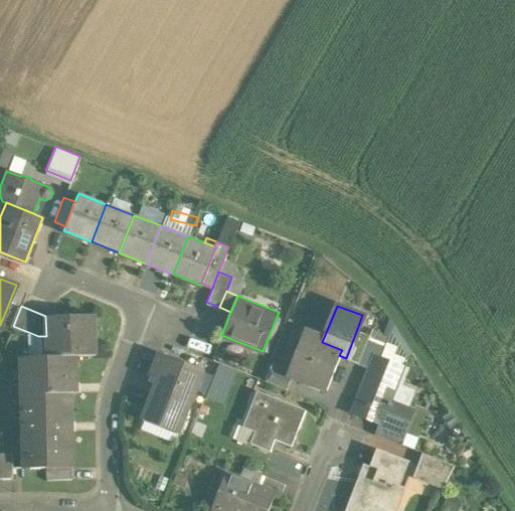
[(94,314),(45,316),(46,336),(46,355),(74,355),(96,354),(94,314)]
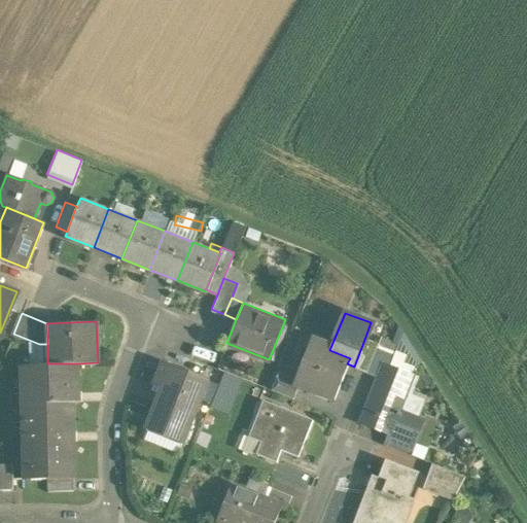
[(397,343),(380,336),(378,342),(366,371),(378,376),(383,362),(389,364),(397,343)]
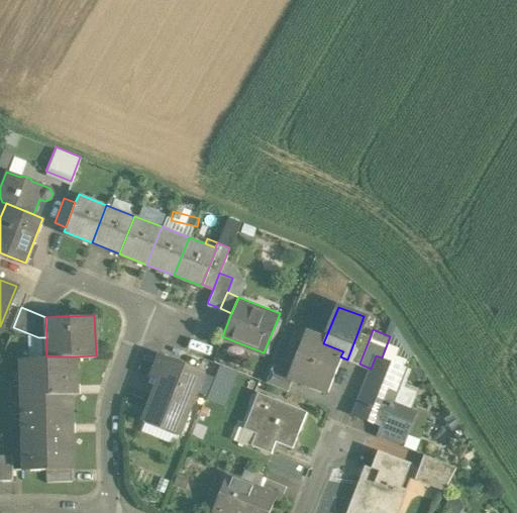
[(371,335),(358,330),(347,360),(359,364),(371,335)]
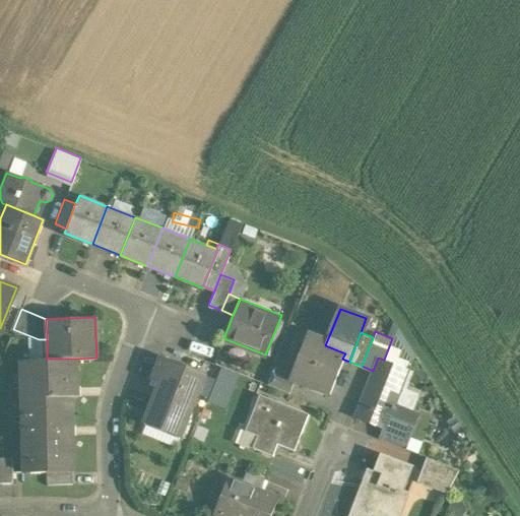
[(290,373),(289,377),(294,379),(329,392),(342,359),(345,353),(325,345),(305,337),(290,373)]
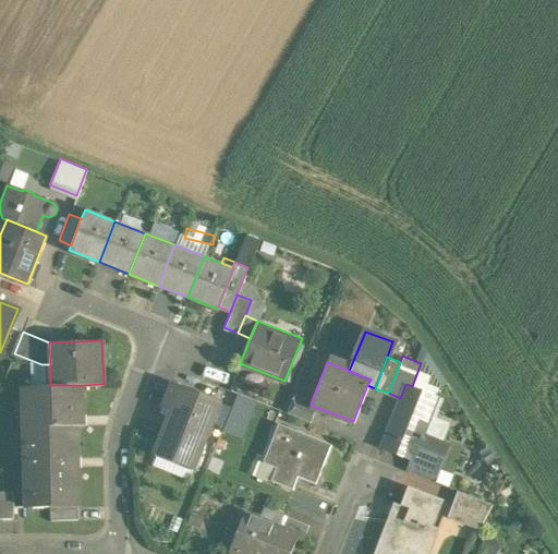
[(218,401),(172,383),(162,406),(173,409),(154,454),(192,469),(218,401)]
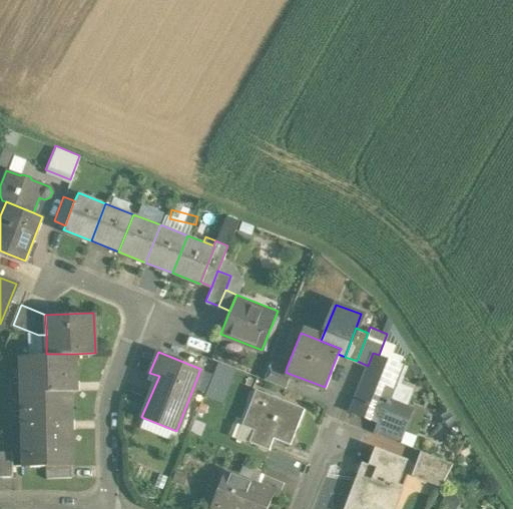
[(379,355),(373,353),(368,366),(351,408),(379,420),(379,419),(403,428),(411,408),(406,406),(388,398),(395,380),(401,364),(379,355)]
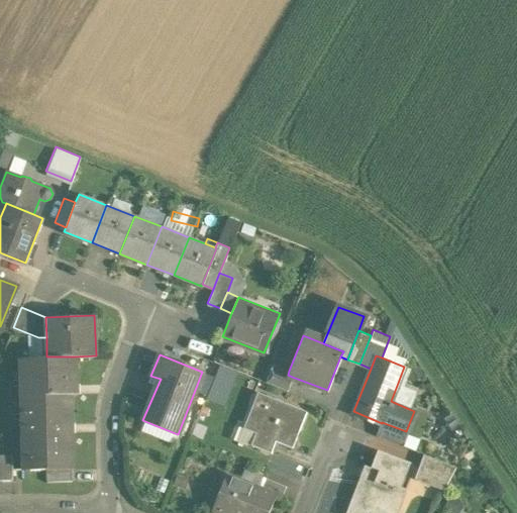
[(46,356),(20,357),(23,470),(45,469),(71,468),(72,468),(70,394),(76,394),(75,356),(46,356)]
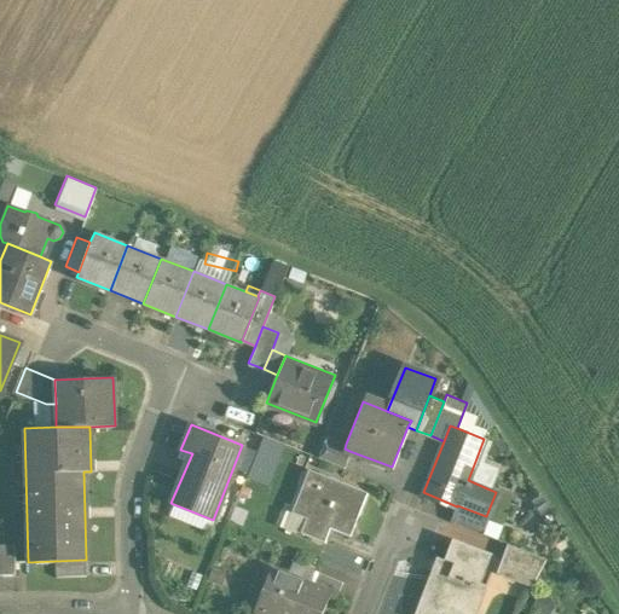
[(346,444),(325,436),(318,456),(343,467),(350,451),(345,449),(346,444)]
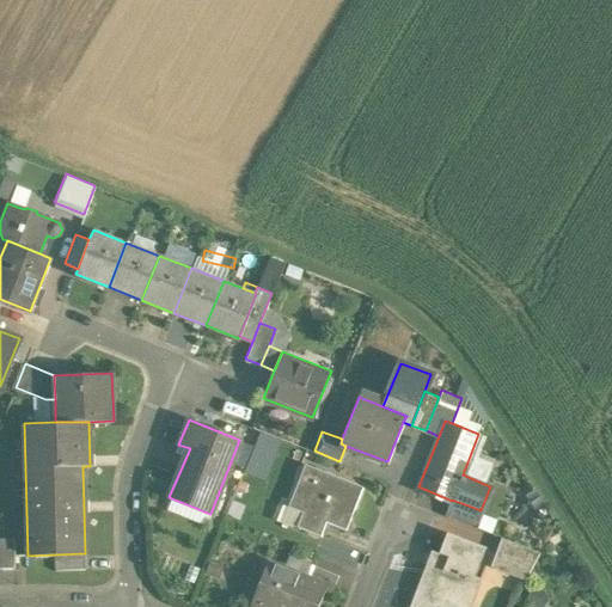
[(493,461),(471,453),(463,474),(484,484),(493,461)]
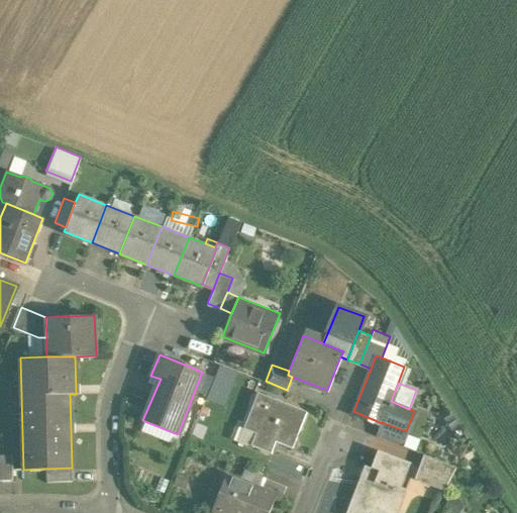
[(305,410),(259,392),(244,426),(252,429),(247,441),(274,451),(279,440),(292,445),(305,410)]
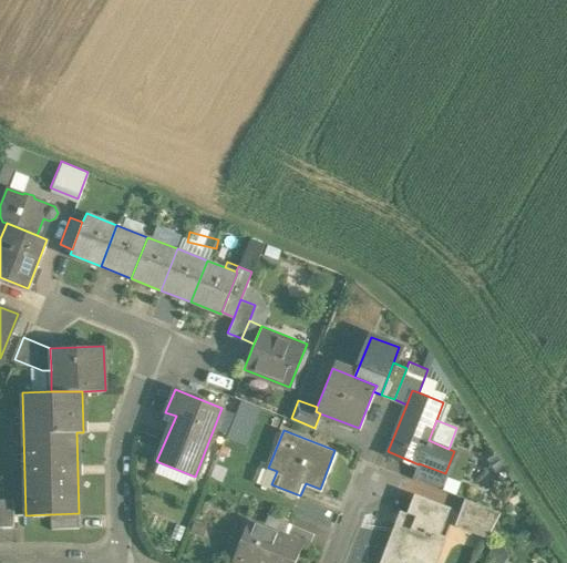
[(445,473),(419,463),(419,464),(414,477),(440,487),(445,473)]
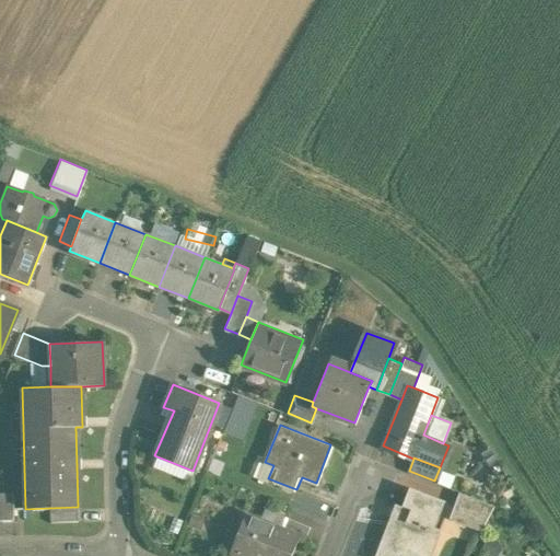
[(444,500),(409,487),(403,505),(404,505),(397,522),(388,519),(377,548),(398,555),(423,555),(430,539),(435,541),(440,529),(434,526),(444,500)]
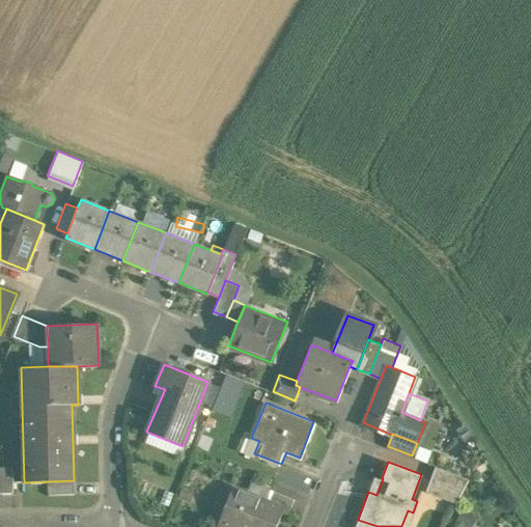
[(436,465),(426,491),(455,502),(468,478),(436,465)]
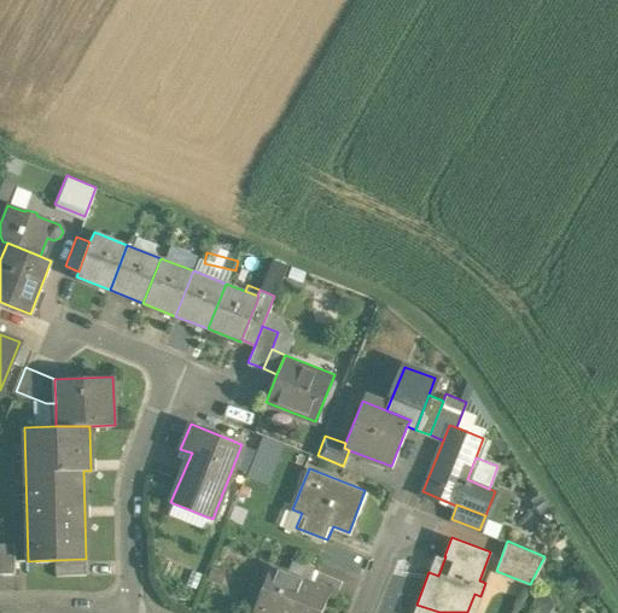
[(13,542),(0,542),(0,572),(15,572),(13,542)]
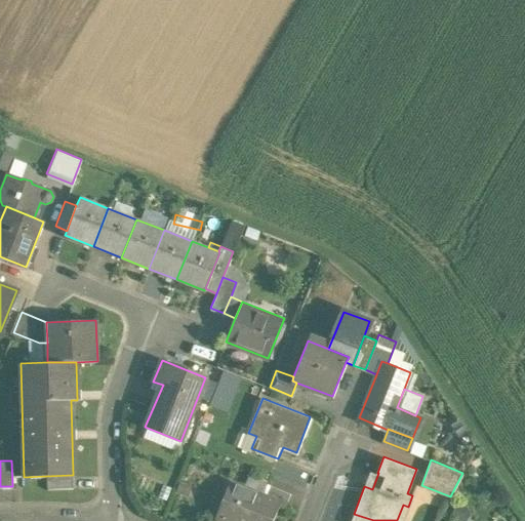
[(200,464),(183,482),(208,506),(220,492),(215,487),(220,483),(200,464)]
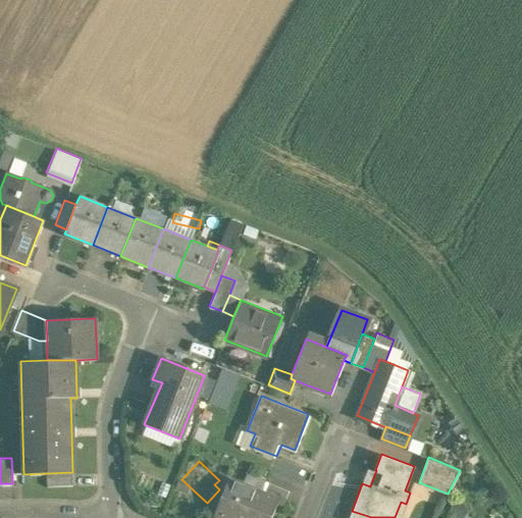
[(71,472),(46,473),(47,486),(72,485),(71,472)]
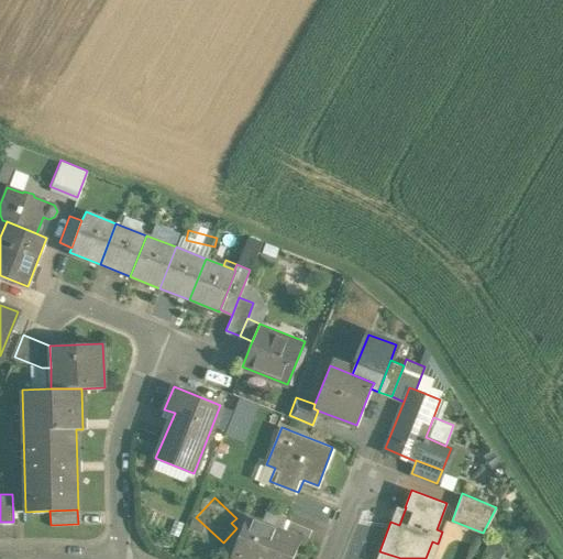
[(284,532),(246,517),(231,555),(241,558),(291,558),(300,538),(284,532)]
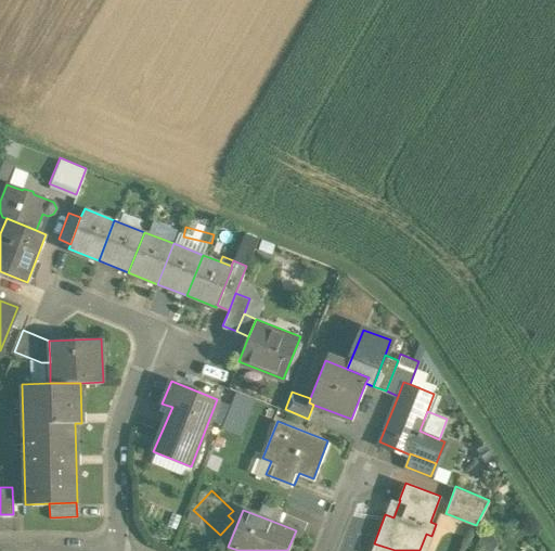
[(307,521),(284,512),(280,524),(296,530),(302,533),(307,521)]
